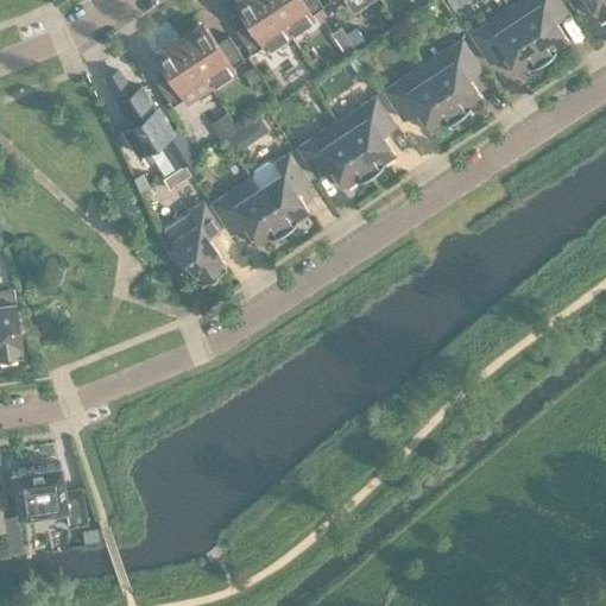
[(266,52),(291,36),(267,0),(237,0),(234,2),(248,24),(237,31),(252,55),(264,48),(266,52)]
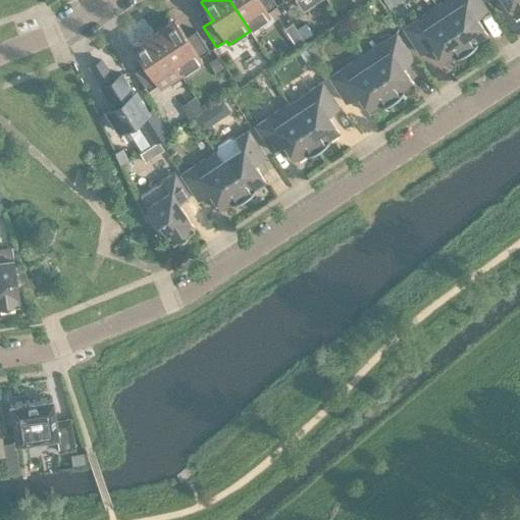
[(229,0),(250,31),(271,16),(268,12),(278,6),(273,0),(229,0)]
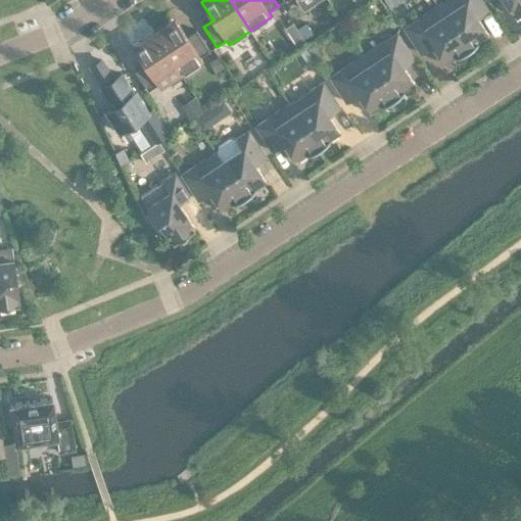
[(448,0),(438,7),(467,50),(489,36),(478,17),(489,10),(482,0),(448,0)]
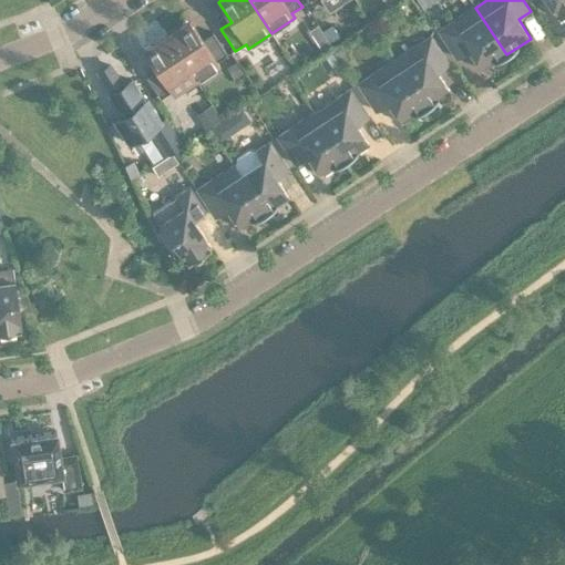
[(561,18),(561,19),(564,16),(564,0),(528,0),(530,1),(530,0),(546,0),(558,19),(561,18)]
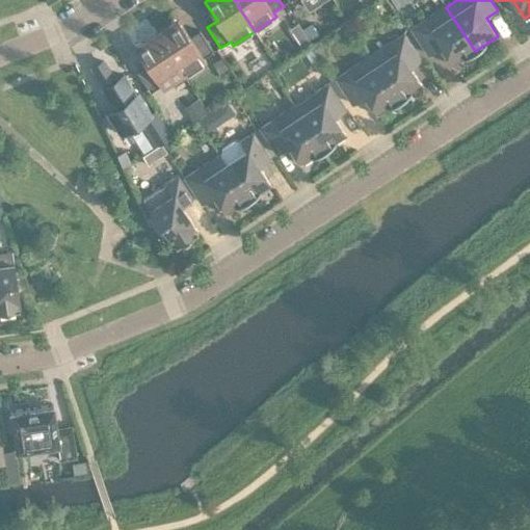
[(452,67),(475,51),(446,7),(412,30),(429,56),(441,48),(452,67)]
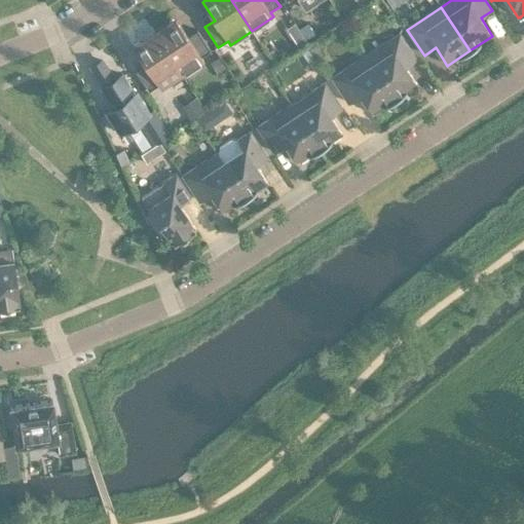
[(155,33),(183,76),(204,62),(201,58),(212,51),(198,31),(188,37),(177,20),(155,33)]
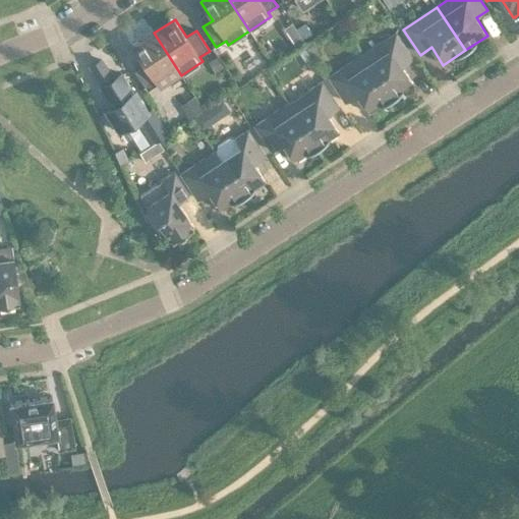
[(305,23),(298,29),(305,40),(312,35),(305,23)]
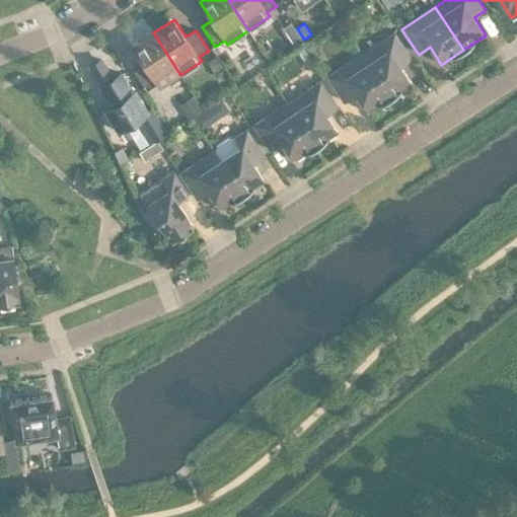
[(297,49),(305,43),(304,40),(297,28),(288,34),(297,49)]
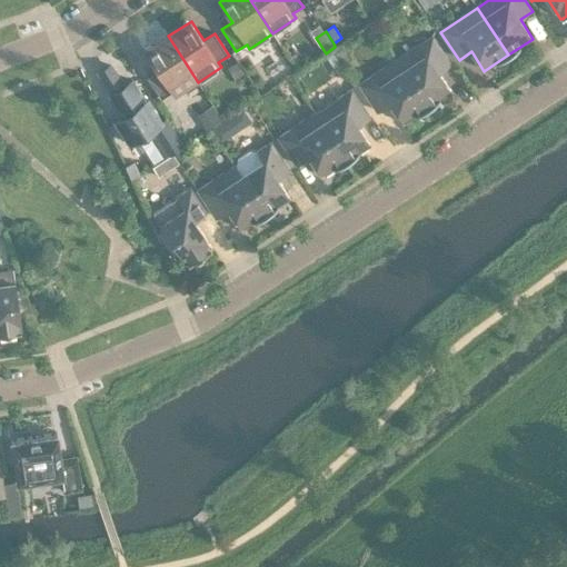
[(175,98),(198,82),(168,36),(145,51),(158,71),(147,78),(161,100),(172,93),(175,98)]
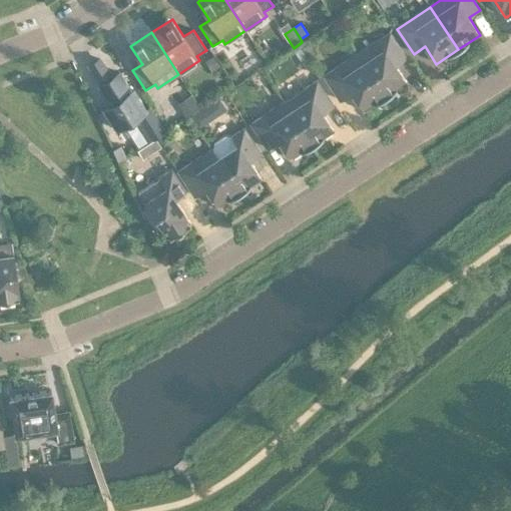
[(358,55),(385,97),(407,83),(396,65),(407,58),(391,33),(358,55)]
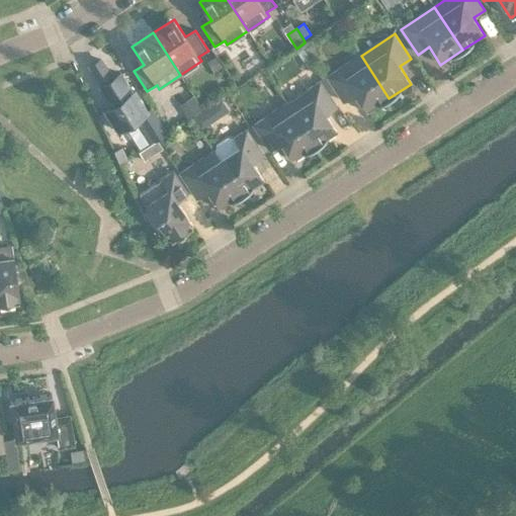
[(310,40),(302,46),(309,58),(318,53),(310,40)]
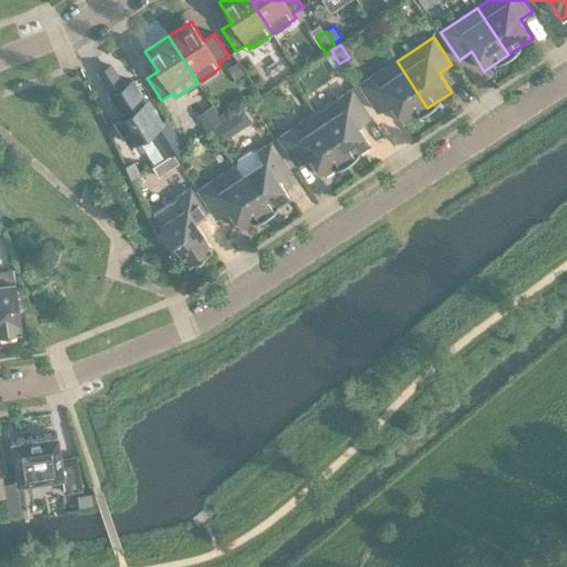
[(404,123),(427,108),(397,61),(360,85),(378,113),(390,105),(404,123)]
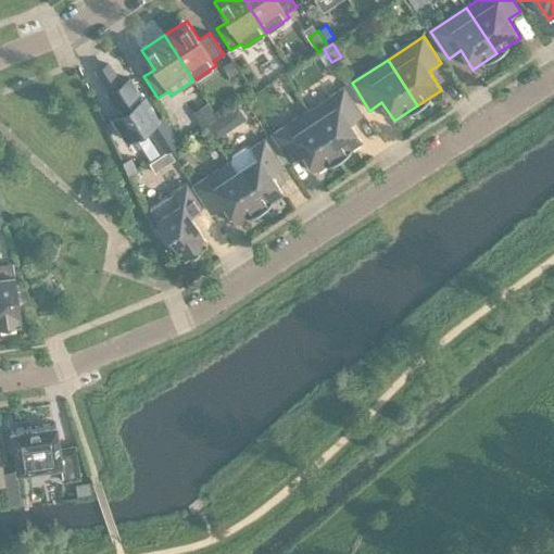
[(226,68),(234,79),(241,75),(234,64),(226,68)]
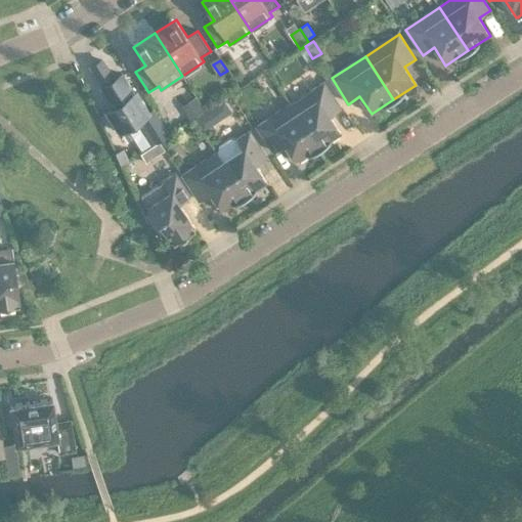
[(103,61),(92,70),(104,88),(102,89),(115,109),(106,113),(120,133),(126,129),(142,154),(170,135),(153,110),(150,112),(137,93),(136,94),(124,76),(116,81),(103,61)]
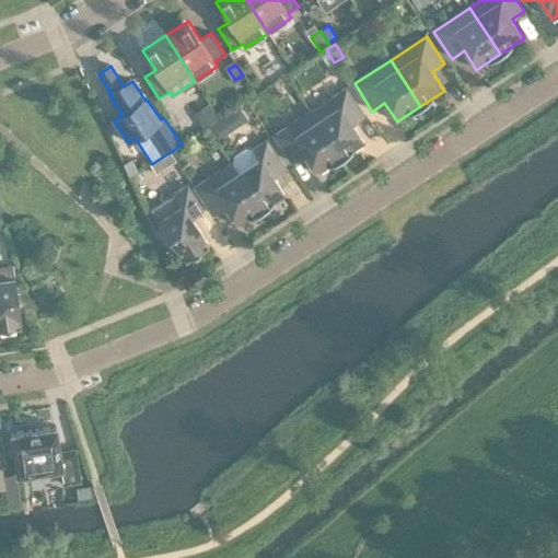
[(311,113),(341,159),(365,142),(352,125),(364,116),(347,90),(311,113)]
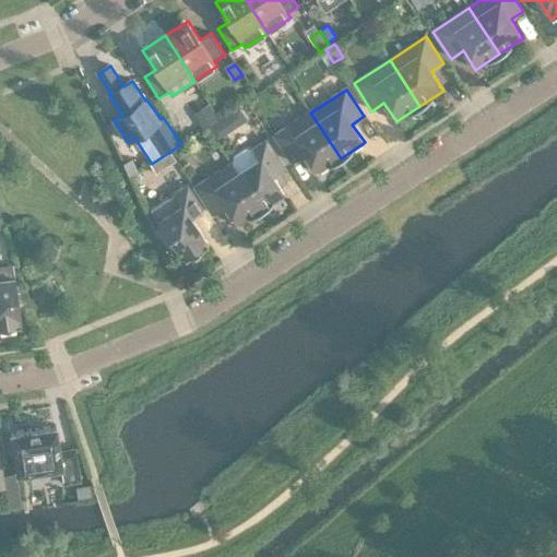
[(196,114),(204,128),(218,119),(210,105),(196,114)]
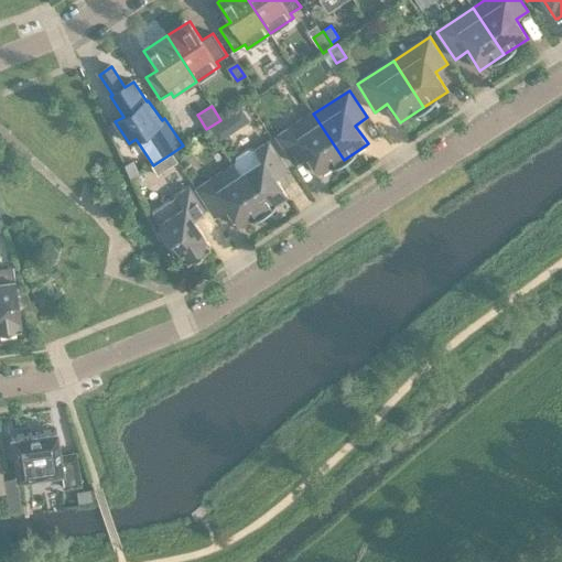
[(320,175),(344,160),(313,114),(277,138),(295,165),(307,158),(320,175)]
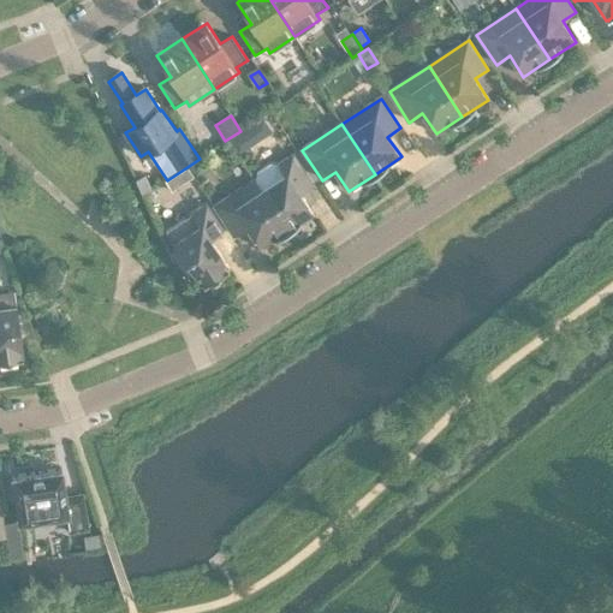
[(228,141),(237,153),(249,144),(240,132),(228,141)]
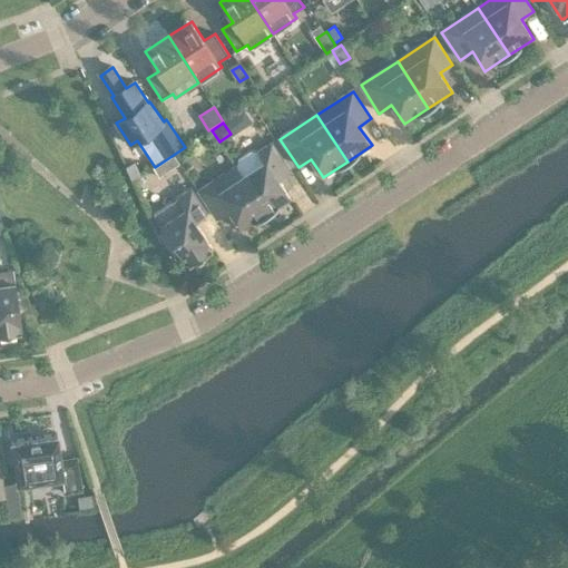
[(264,211),(266,215),(291,198),(278,179),(291,172),(273,144),(258,153),(251,152),(240,159),(236,167),(264,211)]
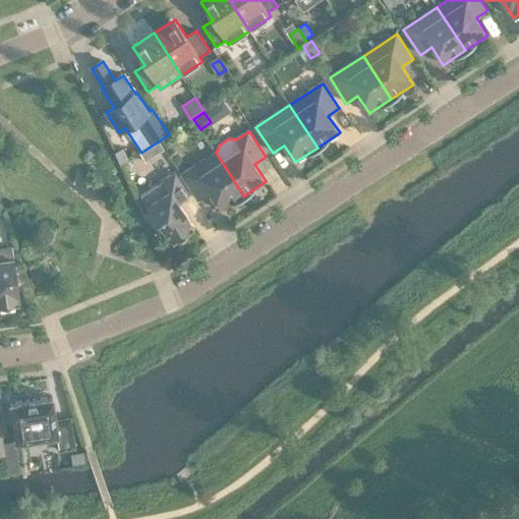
[(166,151),(172,147),(174,140),(170,134),(160,141),(166,151)]
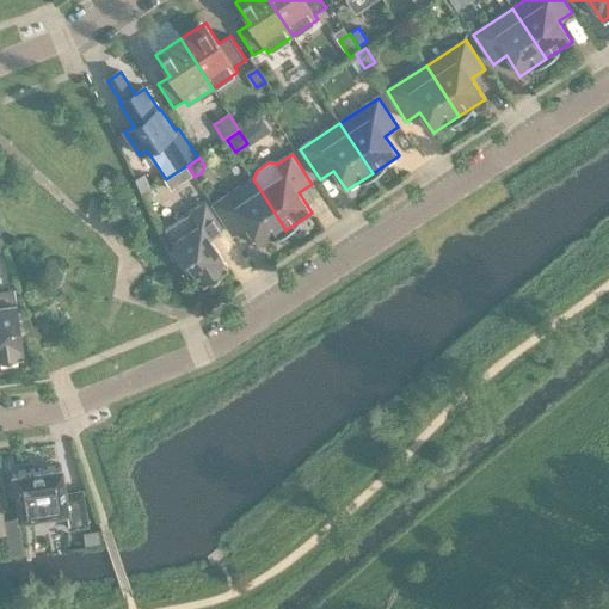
[(165,180),(171,191),(194,176),(186,166),(165,180)]
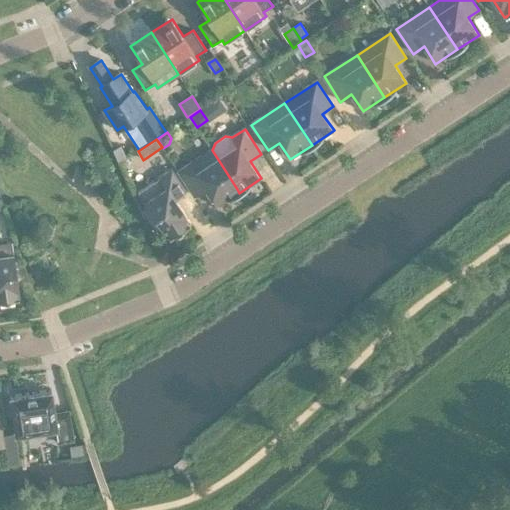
[(125,145),(115,152),(121,161),(131,154),(125,145)]
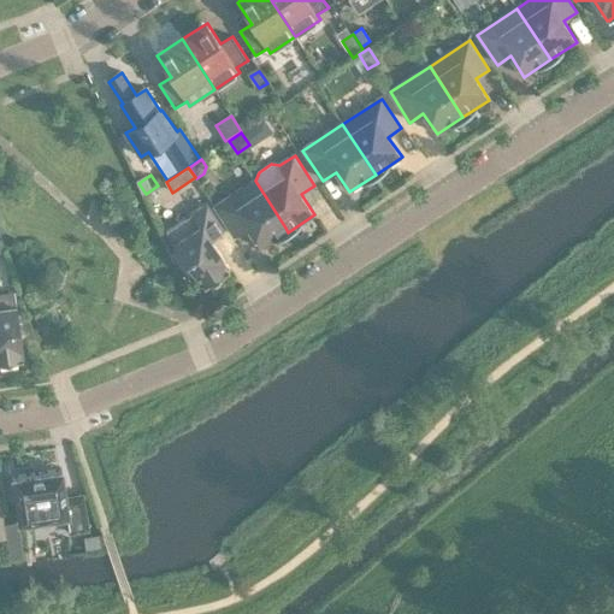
[(261,249),(288,232),(255,181),(214,207),(235,237),(248,229),(261,249)]
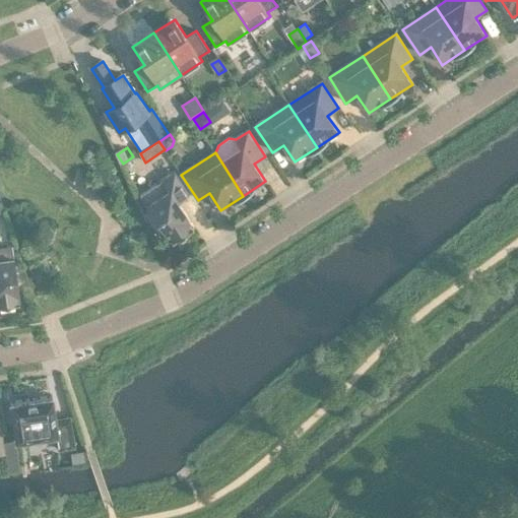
[(173,241),(173,242),(193,229),(193,228),(194,227),(178,202),(189,195),(175,173),(140,195),(150,210),(146,213),(158,234),(164,231),(172,242),(173,241)]
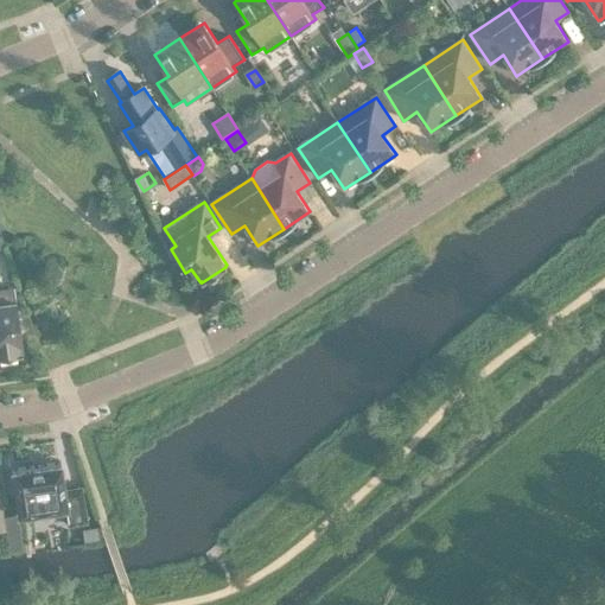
[(0,357),(23,354),(25,354),(14,288),(0,290),(0,357)]
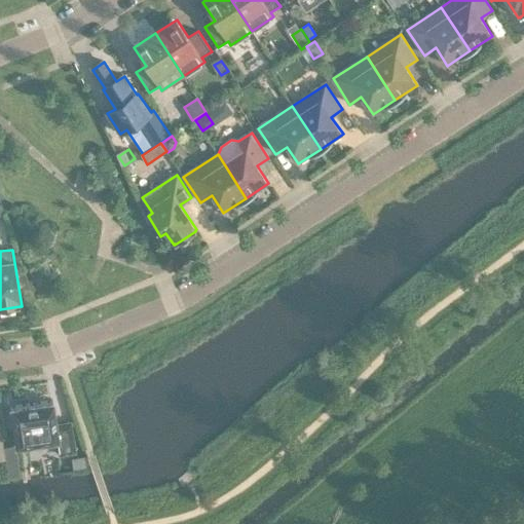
[(53,403),(53,401),(50,401),(51,402),(12,407),(10,407),(11,409),(16,443),(15,443),(16,445),(19,445),(57,439),(58,439),(60,455),(76,453),(71,423),(57,425),(53,403)]
